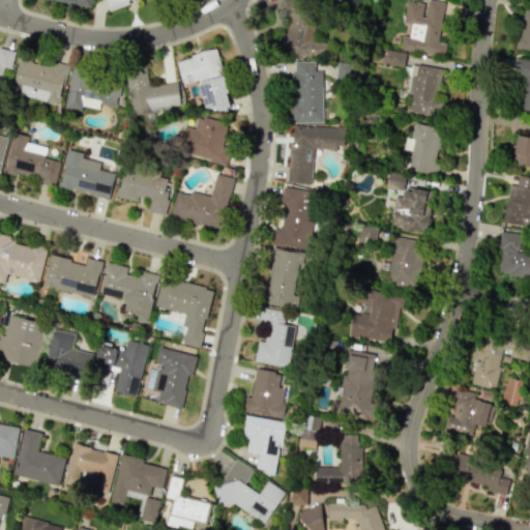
[(106,0),(110,12),(131,5),(129,0),(106,0)]
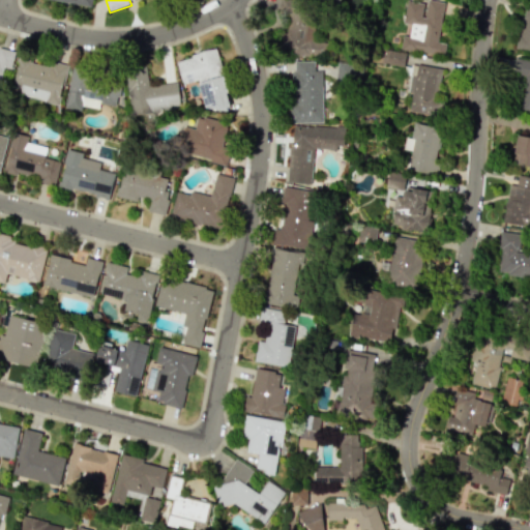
[(320,57),(322,42),(306,40),(313,3),(295,0),(280,0),(276,18),(288,20),(286,33),(281,32),(278,47),(288,49),(287,52),(320,57)]
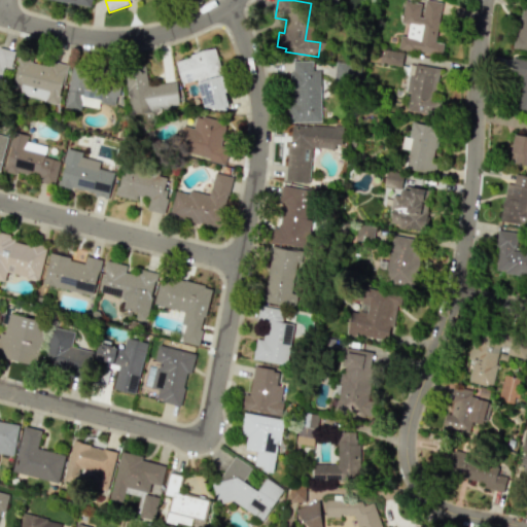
[(398,48),(441,55),(443,40),(435,38),(441,2),(428,0),(422,0),(422,3),(403,1),(400,22),(408,23),(406,36),(399,36),(398,48)]
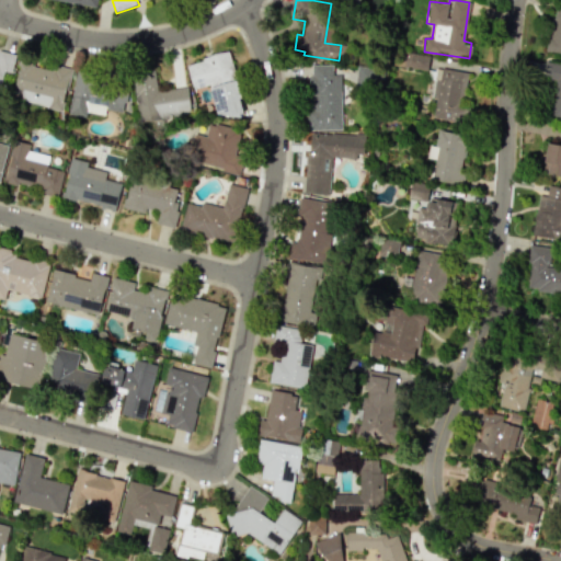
[(560,53),(560,7),(552,7),(546,50),(560,53)]
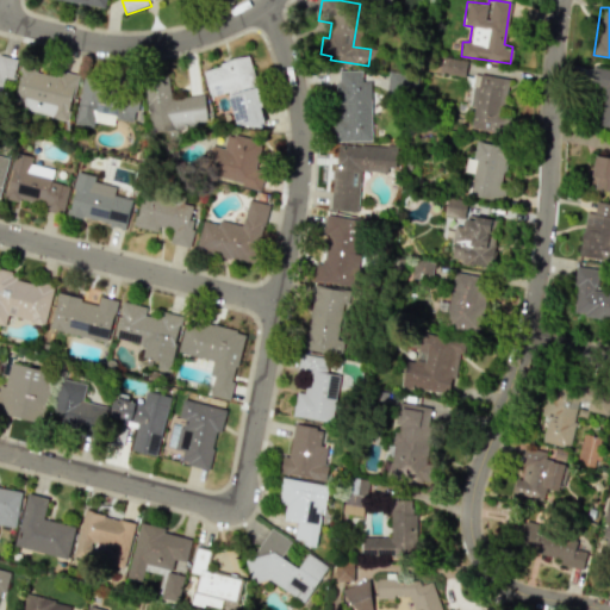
[(17,60),(0,55),(0,95),(4,78),(12,79),(17,60)]
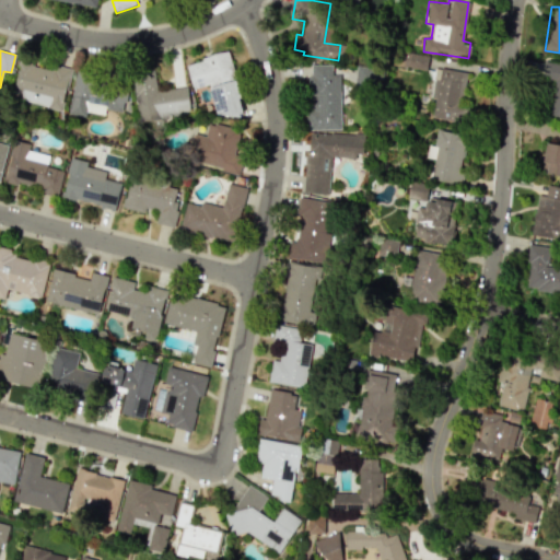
[(185,63),(193,89),(208,84),(218,118),(244,111),(228,51),(185,63)]
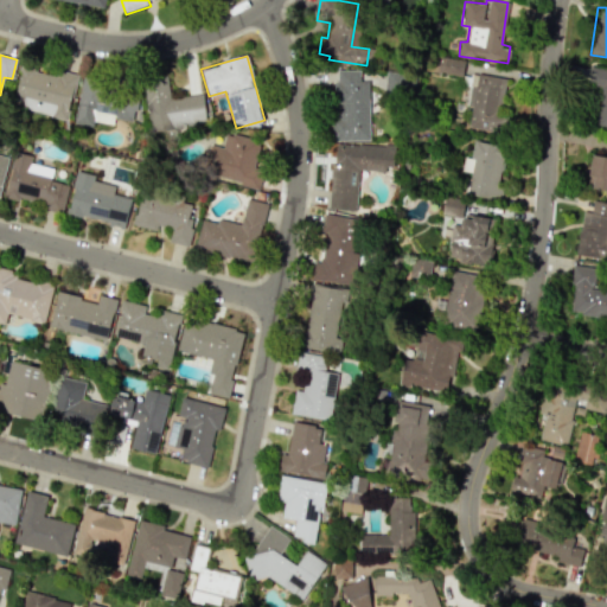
[(23,66),(12,106),(66,120),(78,75),(57,70),(56,76),(23,66)]
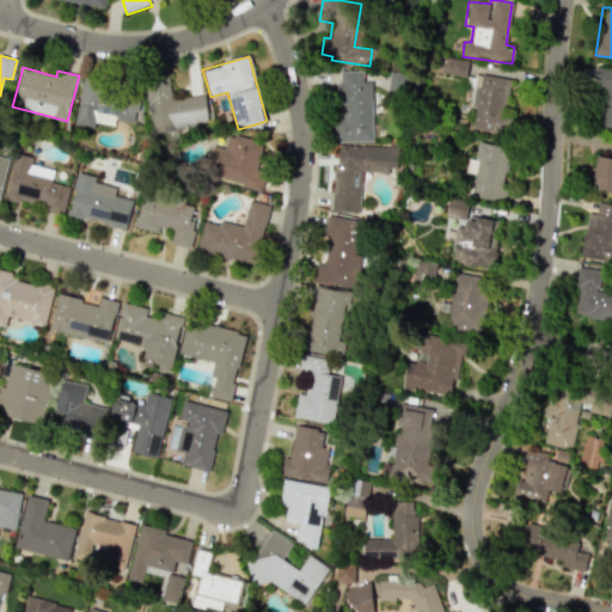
[(599,126),(611,127),(611,69),(595,67),(591,90),(605,92),(599,126)]
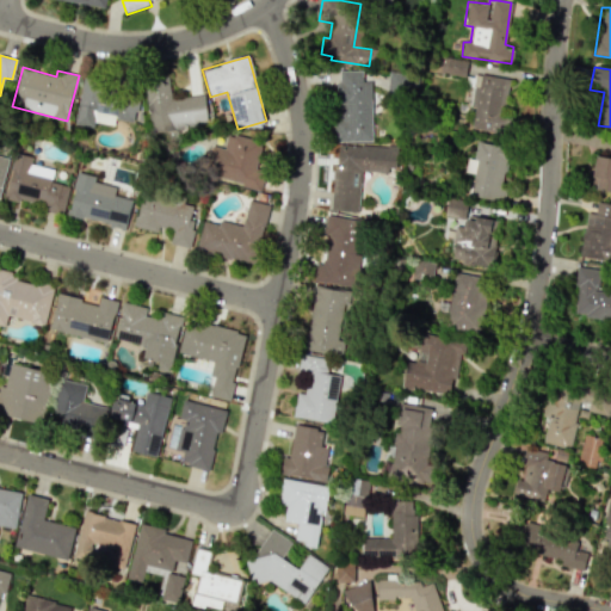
[(371,142),(371,84),(362,84),(362,71),(335,71),(334,141),(371,142)]
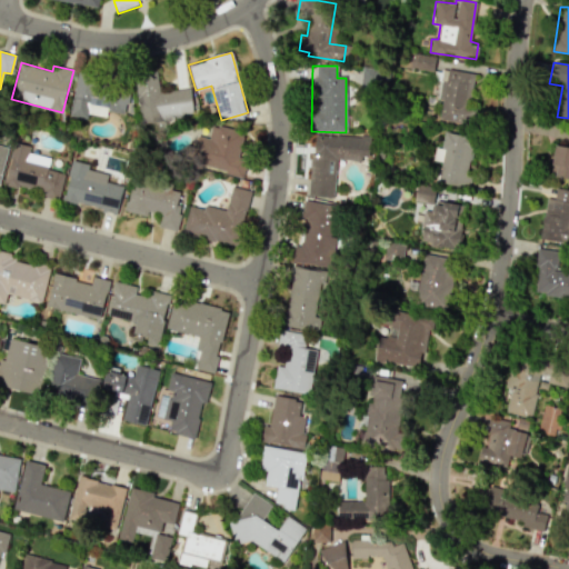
[(388,69),(361,69),(360,85),(387,86),(388,69)]
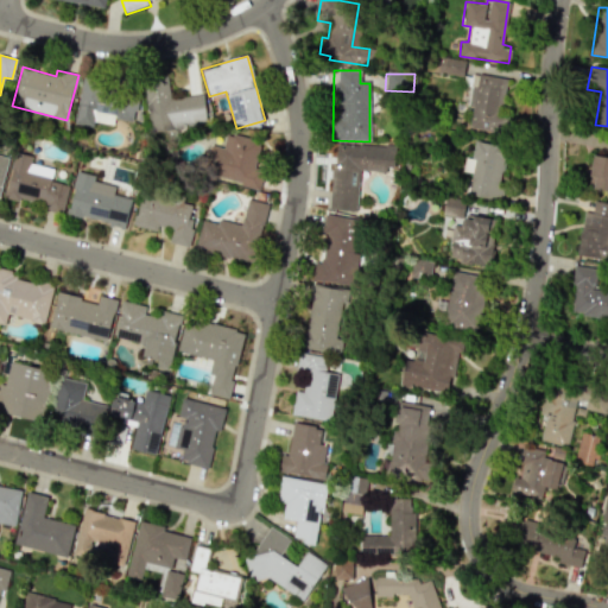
[(468,127),(498,132),(506,78),(472,74),(467,106),(472,107),(468,127)]
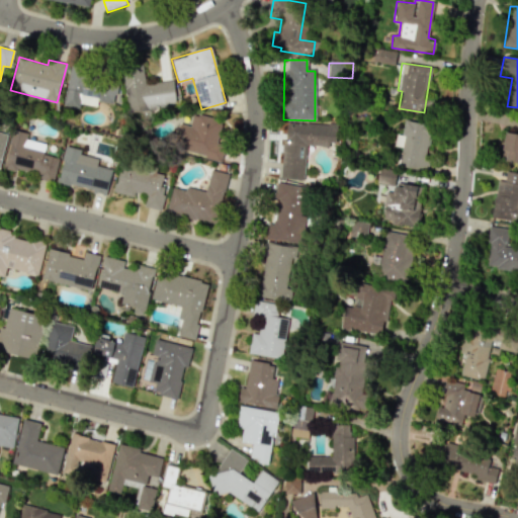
[(173,80),(145,84),(143,66),(120,68),(126,110),(176,103),(173,80)]
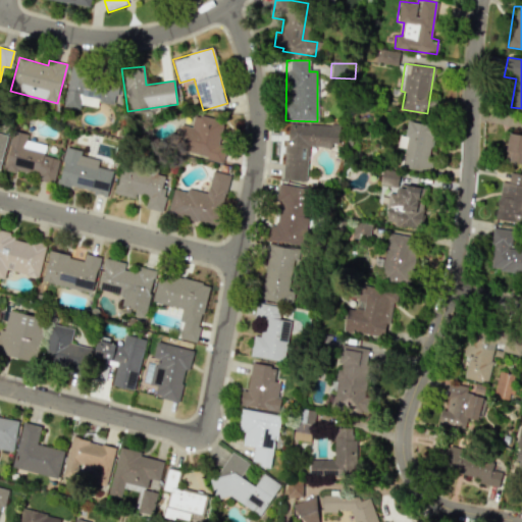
[(64,106),(80,109),(81,105),(97,107),(98,102),(115,104),(118,81),(69,72),(64,106)]
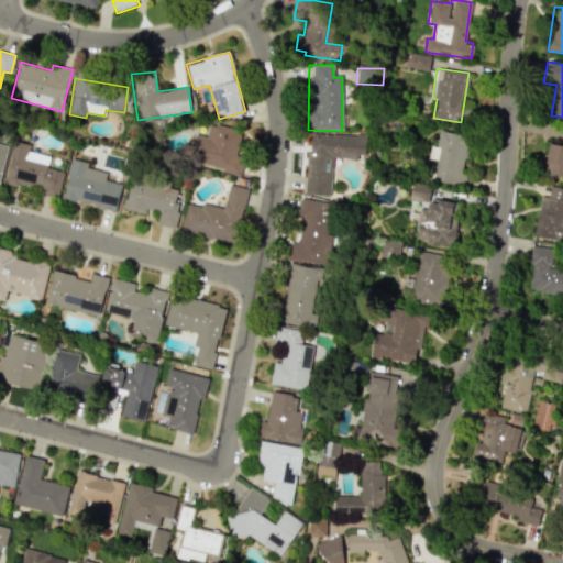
[(240,175),(245,154),(236,152),(241,131),(209,123),(206,136),(196,134),(189,163),(240,175)]
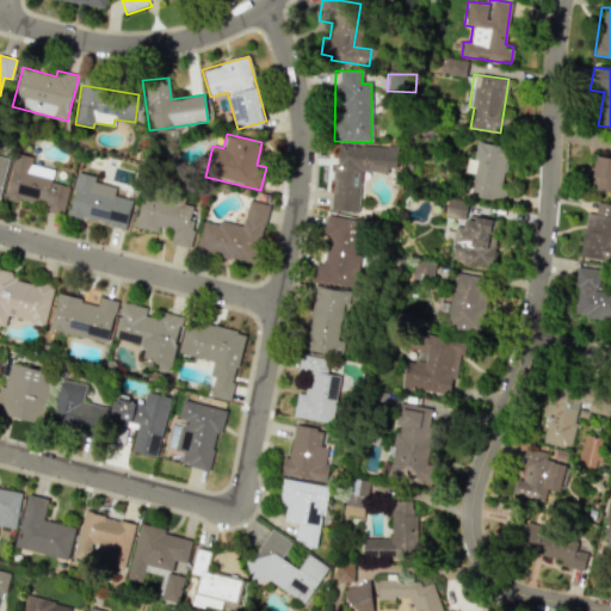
[(501,199),(507,146),(475,142),(473,160),(467,159),(466,172),(473,173),(470,196),(501,199)]
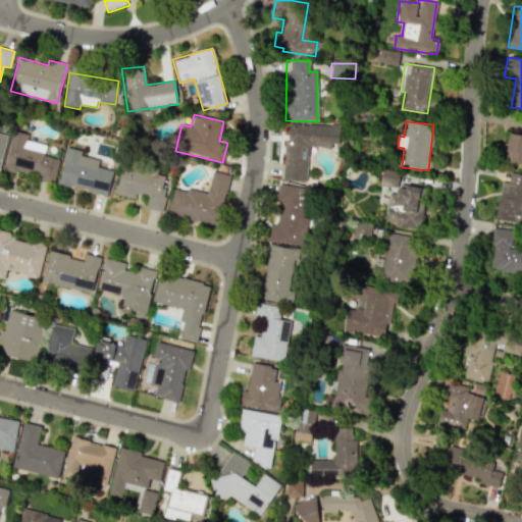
[(283,179),(306,180),(308,146),(338,148),(340,125),(286,123),(283,179)]
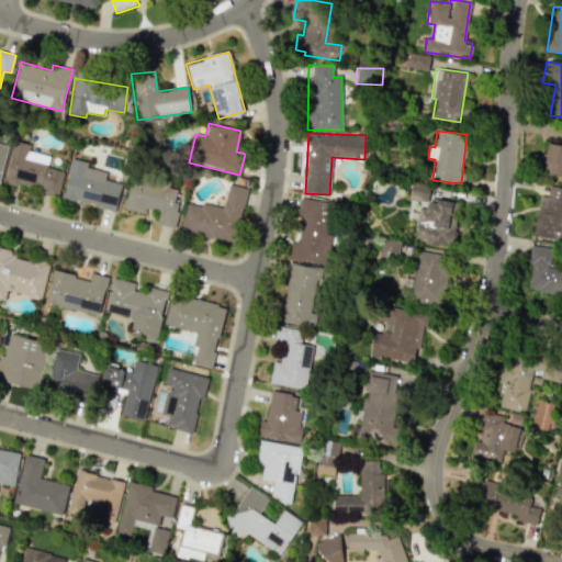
[(3,182),(57,195),(64,171),(47,167),(49,156),(29,150),(30,144),(14,141),(3,182)]
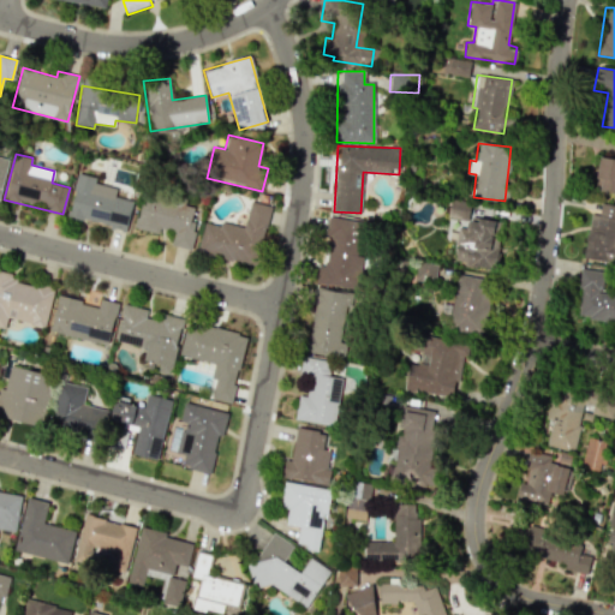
[(614,157),(599,156),(593,190),(614,192),(614,157)]
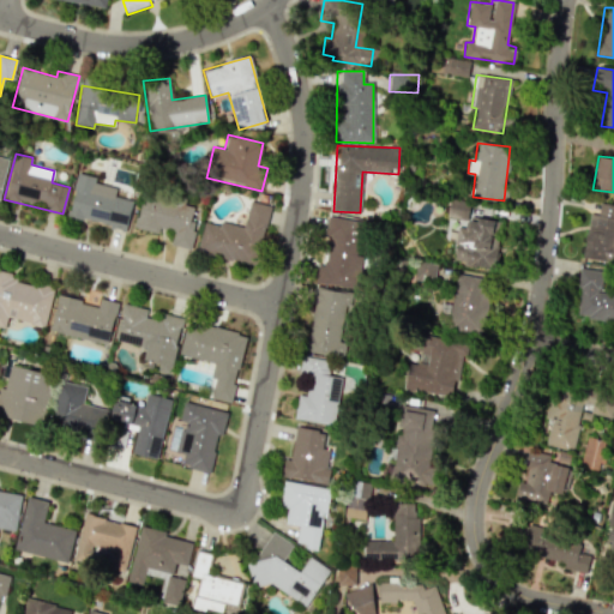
[(126,229),(133,194),(95,186),(96,178),(77,173),(68,217),(126,229)]
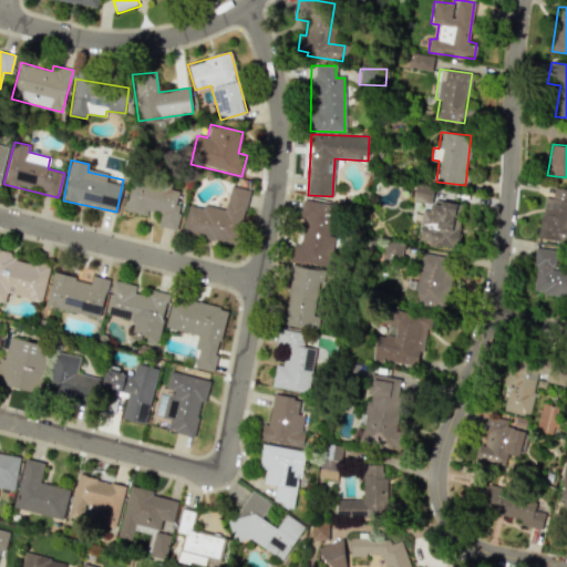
[(174,230),(182,189),(132,179),(125,210),(147,215),(147,209),(161,212),(157,227),(174,230)]
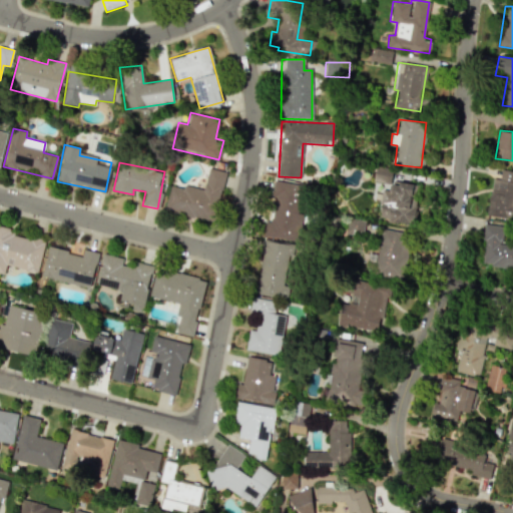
[(225,171),(208,167),(203,189),(183,184),(182,188),(169,185),(163,210),(213,222),(225,171)]
